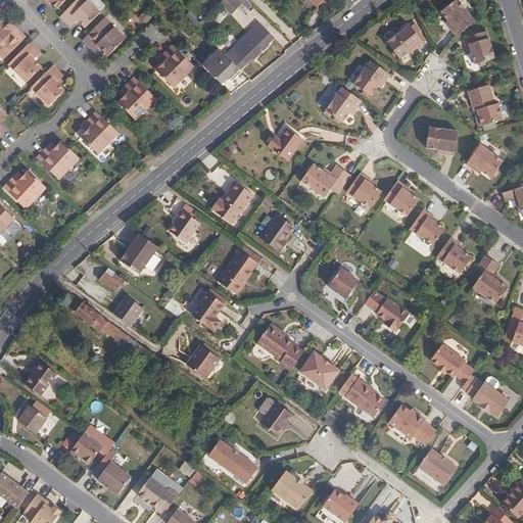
[(67,0),(44,0),(48,3),(49,2),(52,5),(58,10),(67,0)]
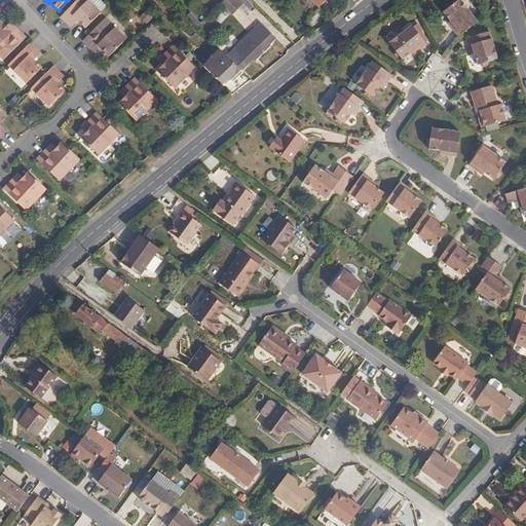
[(101,14),(87,0),(78,0),(61,17),(71,28),(78,22),(85,29),(101,14)]
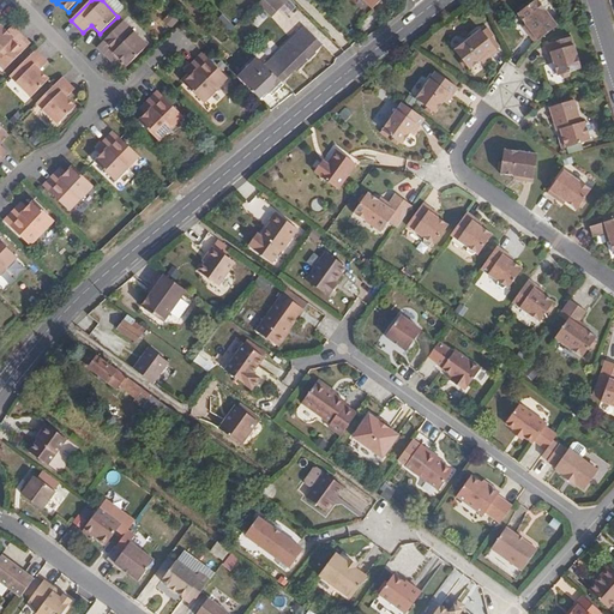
[(256,0),(256,1),(269,14),(278,6),(283,0),(256,0)]
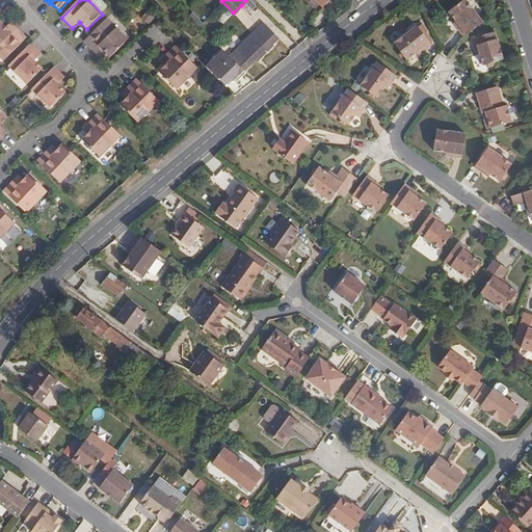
[(455,28),(460,34),(480,20),(464,0),(456,0),(454,2),(451,1),(447,4),(447,7),(445,9),(457,26),(455,28)]
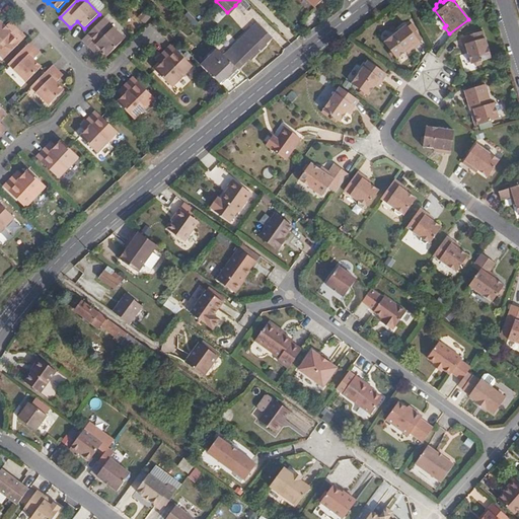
[(125,40),(104,18),(82,41),(92,50),(96,46),(101,51),(107,57),(125,40)]
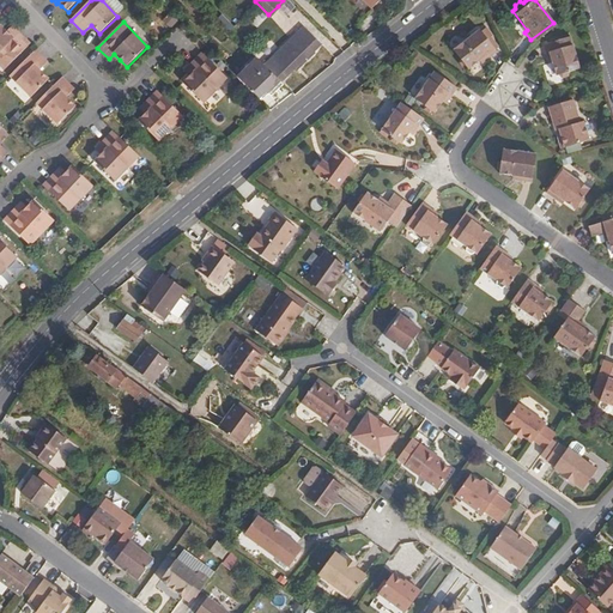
[(1,25),(0,25),(0,65),(5,70),(31,44),(19,32),(14,38),(7,31),(1,25)]
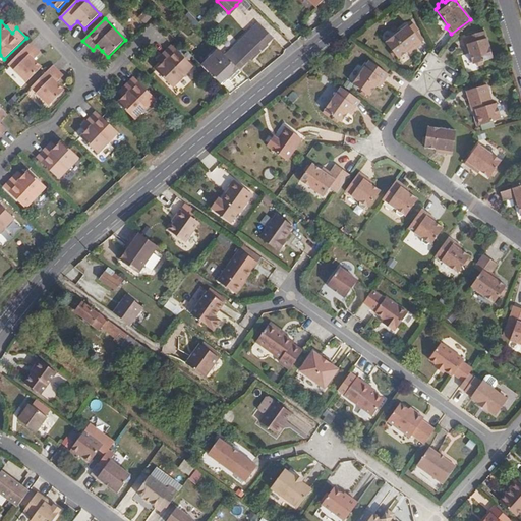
[(241,63),(248,56),(251,53),(257,48),(259,49),(268,40),(267,39),(270,35),(256,21),(226,52),(234,59),(236,58),(241,63)]
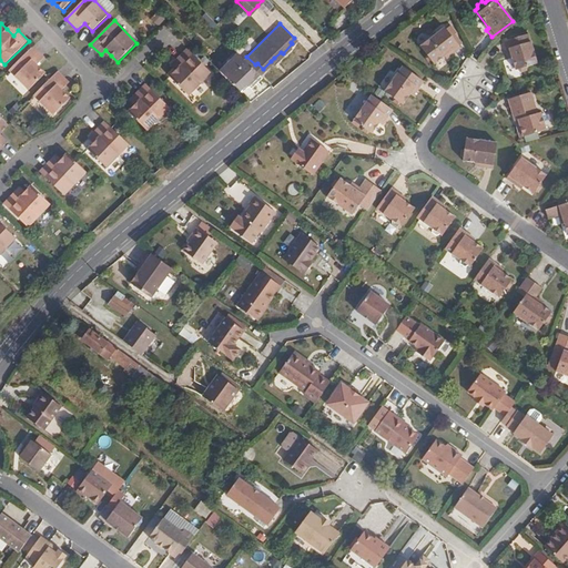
[(12,24),(7,29),(13,36),(18,30),(12,24)]
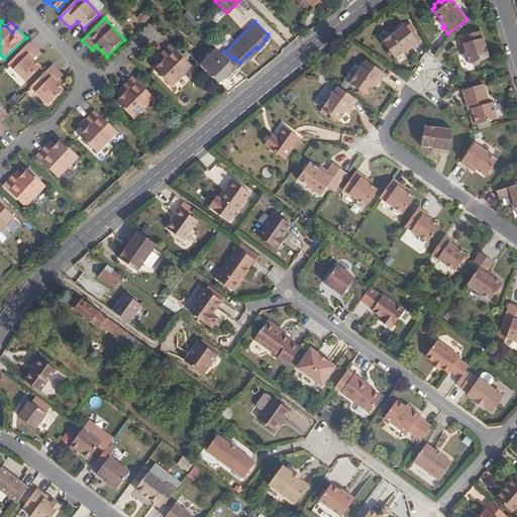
[(403,24),(380,40),(386,48),(385,52),(388,57),(391,57),(393,58),(408,45),(410,48),(416,43),(403,24)]
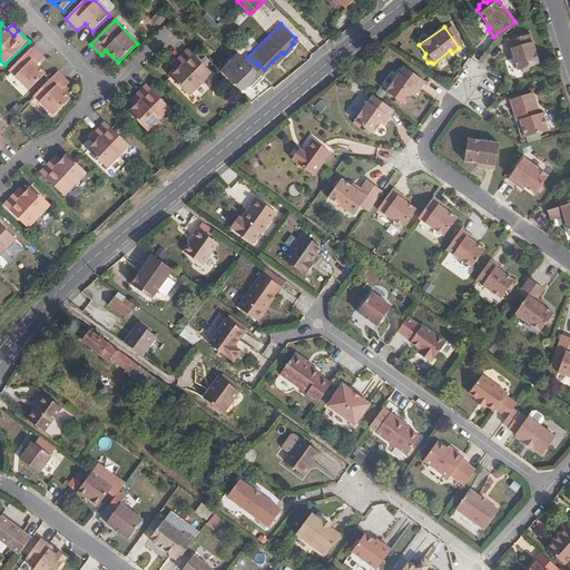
[(527,30),(502,39),(505,47),(509,47),(516,68),(518,67),(520,69),(527,67),(527,64),(537,60),(527,30)]
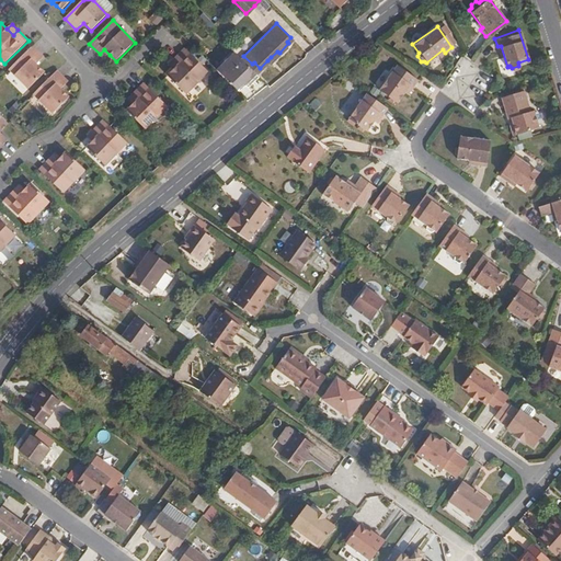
[(33,46),(10,69),(29,89),(45,72),(37,64),(44,57),(33,46)]
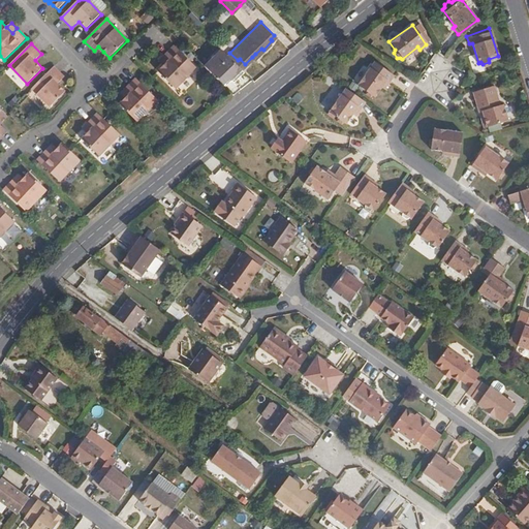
[(160,69),(178,87),(197,66),(176,43),(165,54),(170,58),(165,64),(160,69)]
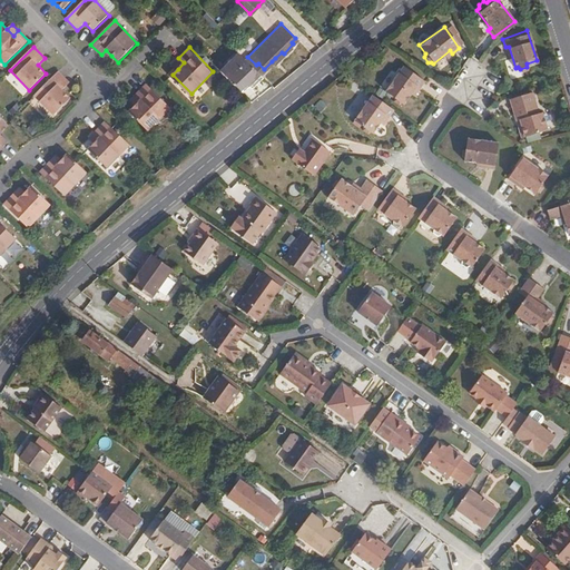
[(106,50),(101,55),(107,61),(111,56),(106,50)]
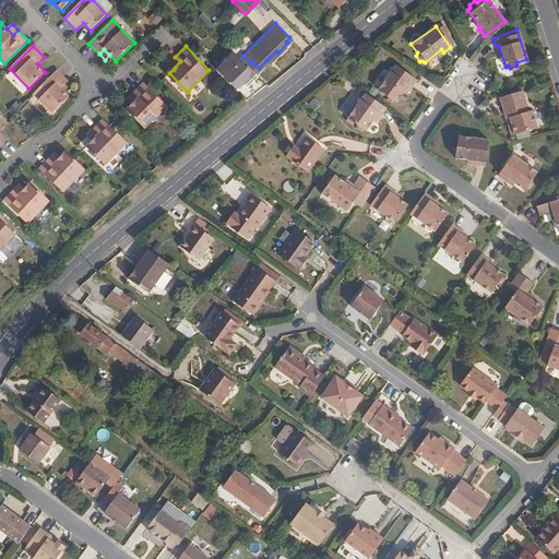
[(233,51),(215,69),(222,75),(240,58),(233,51)]
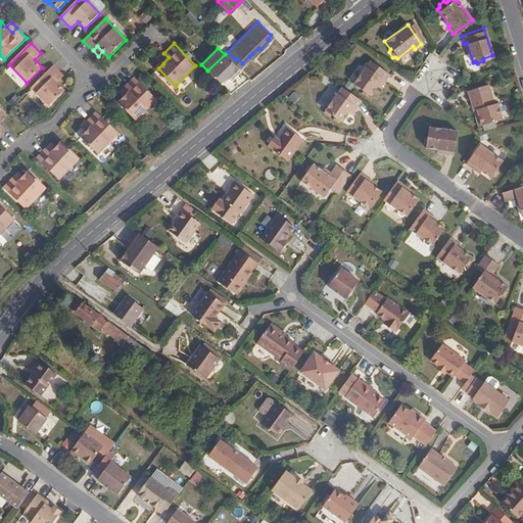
[(169,57),(163,53),(158,58),(163,63),(169,57)]
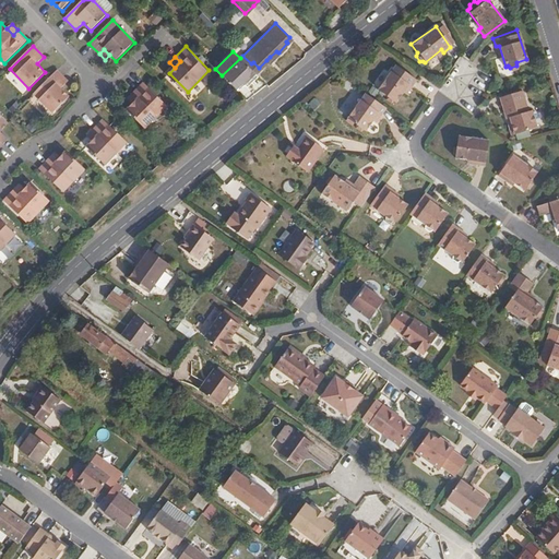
[(222,75),(236,90),(242,84),(246,81),(249,84),(257,75),(240,58),(222,75)]
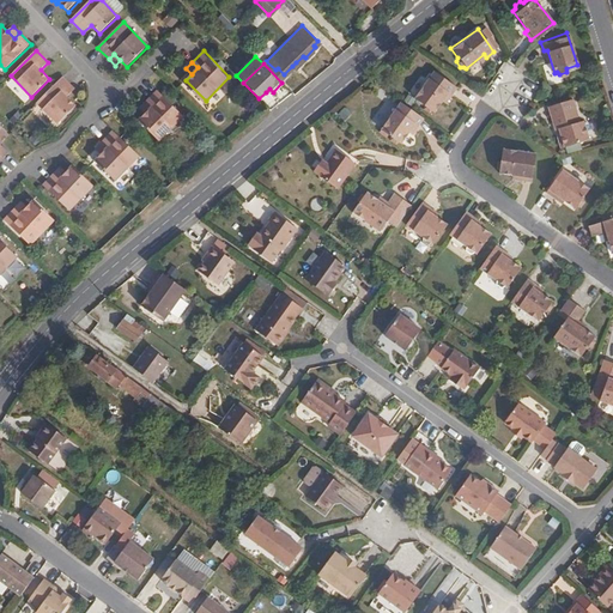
[(431,68),(412,96),(422,103),(420,108),(425,110),(430,109),(432,110),(444,91),(448,93),(454,85),(431,68)]
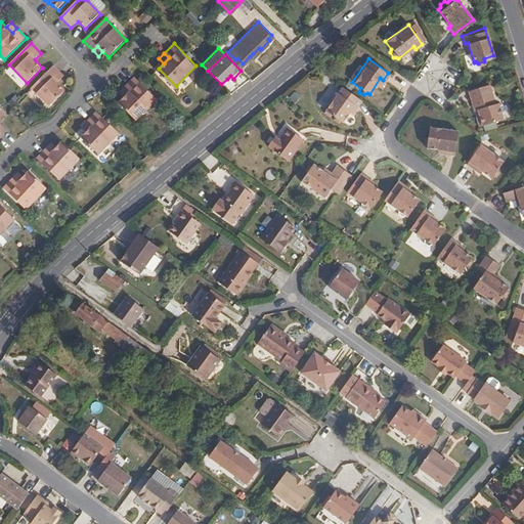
[(64,76),(53,66),(32,88),(50,106),(66,91),(57,83),(64,76)]
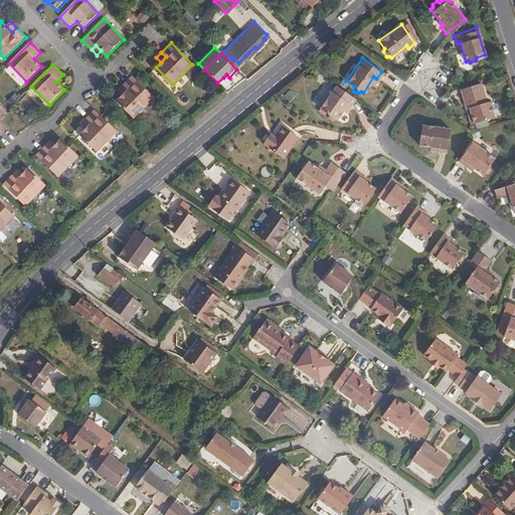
[(123,96),(118,102),(136,118),(156,98),(133,75),(124,86),(129,91),(123,96)]
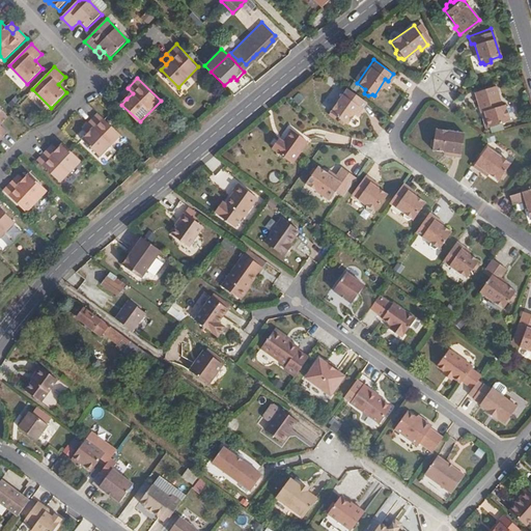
[(468,80),(464,87),(467,89),(472,82),(468,80)]
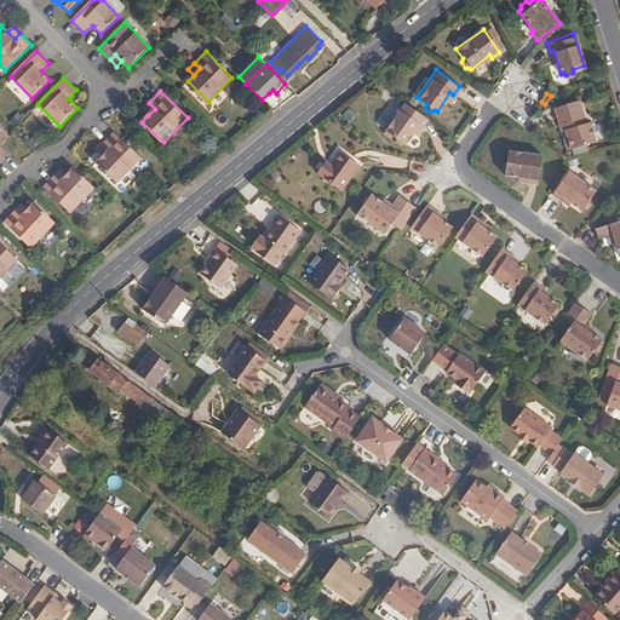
[(556,105),(563,128),(568,127),(573,144),(581,143),(595,138),(590,120),(584,121),(578,98),(556,105)]
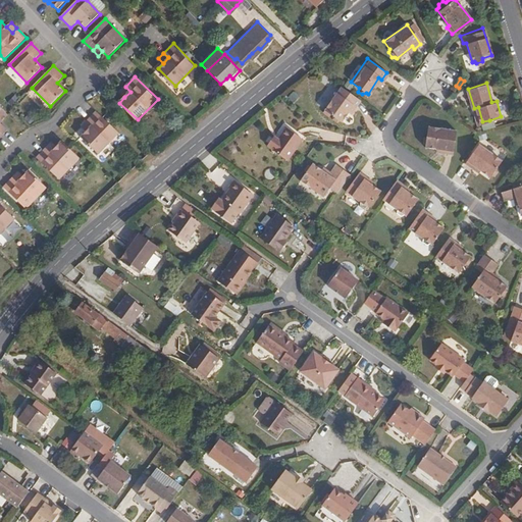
[(353,95),(338,86),(322,108),(330,114),(330,118),(334,121),(338,120),(340,121),(352,105),(354,106),(358,99),(353,95)]
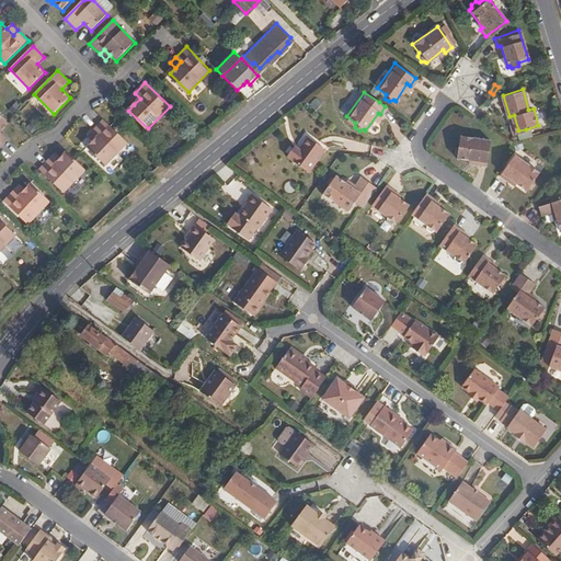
[(140,99),(135,93),(129,100),(134,104),(140,99)]
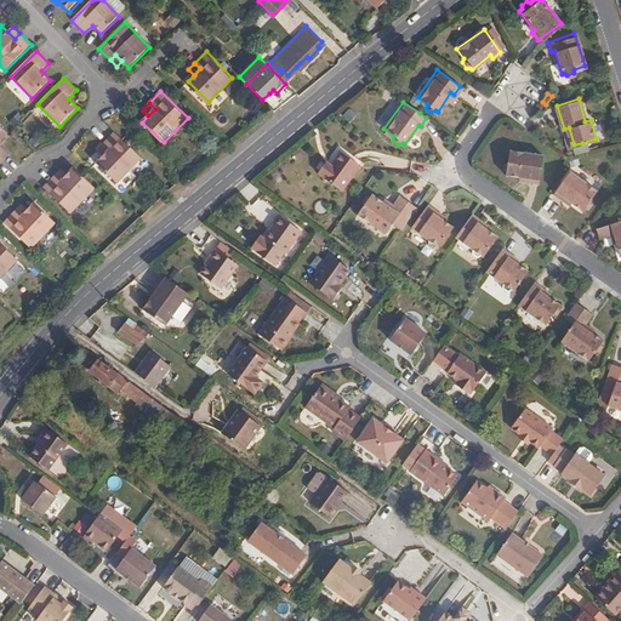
[(569,127),(564,129),(570,146),(574,144),(569,127)]
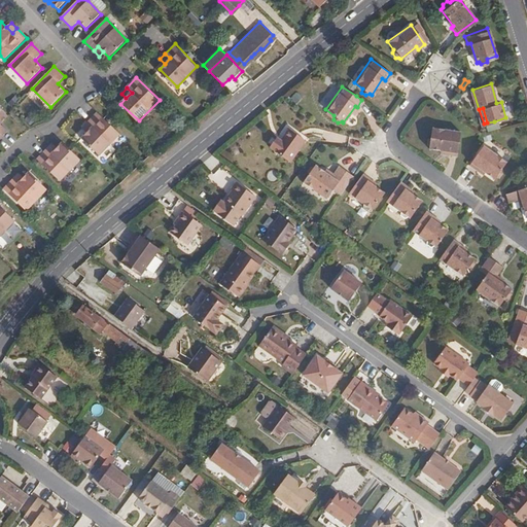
[(88,133),(82,139),(100,156),(120,135),(98,113),(88,123),(93,128),(88,133)]
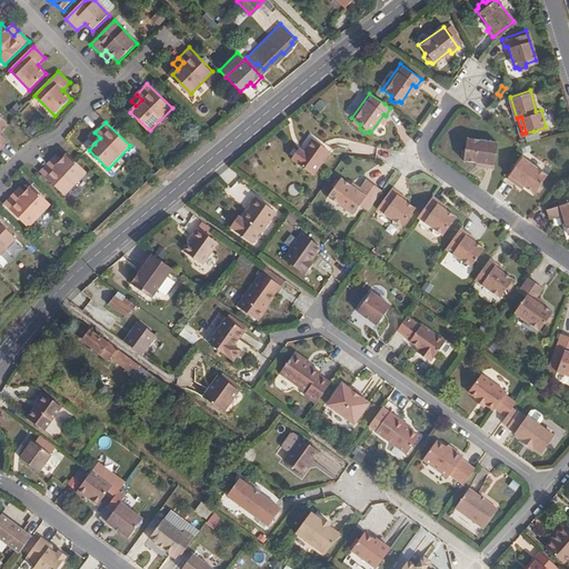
[(95,132),(89,139),(95,143),(100,138),(95,132)]
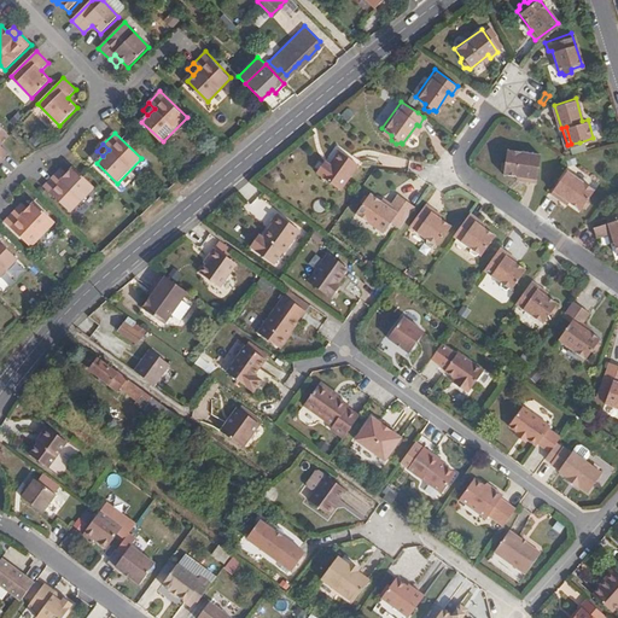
[(497,162),(497,169),(500,172),(500,173),(525,176),(524,180),(534,181),(538,153),(503,147),(502,159),(497,162)]
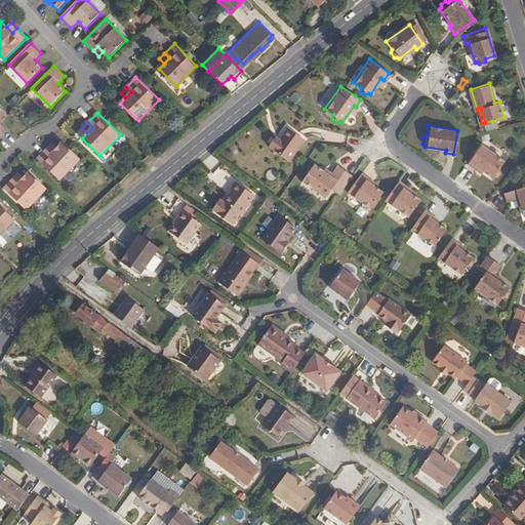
[(274,136),(268,145),(272,148),(271,149),(287,160),(303,139),(286,127),(278,139),(274,136)]
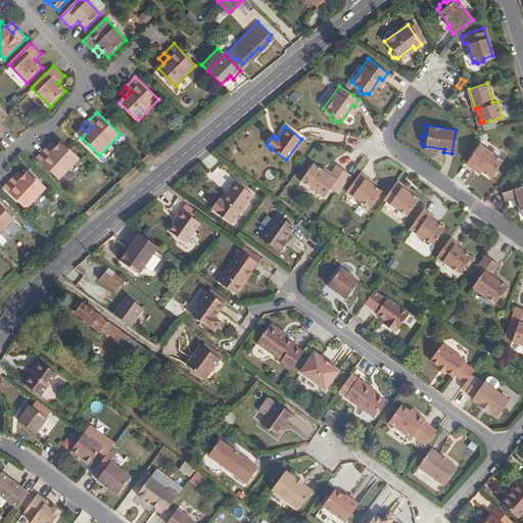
[(503,159),(505,156),(483,141),(481,144),(503,159)]
